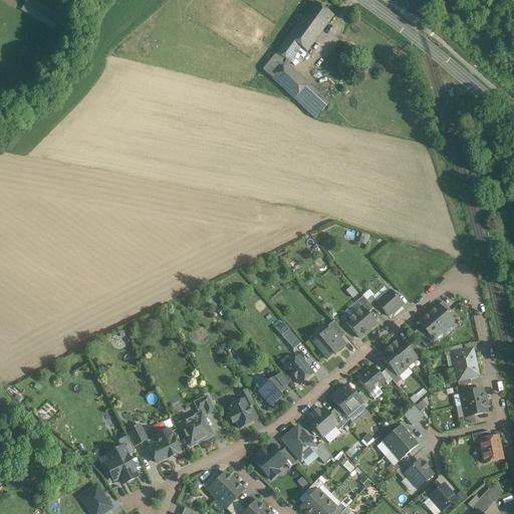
[(63,11),(44,0),(26,0),(24,3),(48,18),(49,16),(57,21),(63,11)]
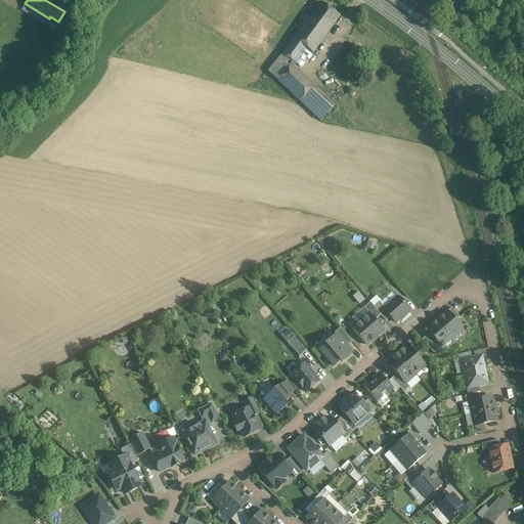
[(340,16),(320,2),(309,16),(329,32),(340,16)]
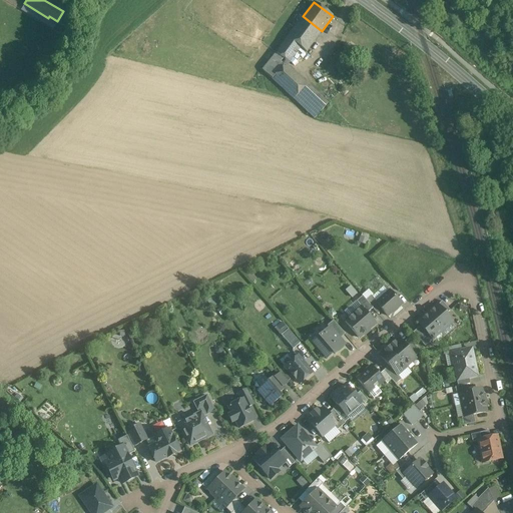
[(322,31),(303,16),(295,27),(276,52),(262,69),(272,78),(286,64),(288,61),(289,62),(300,47),(306,52),(322,31)]
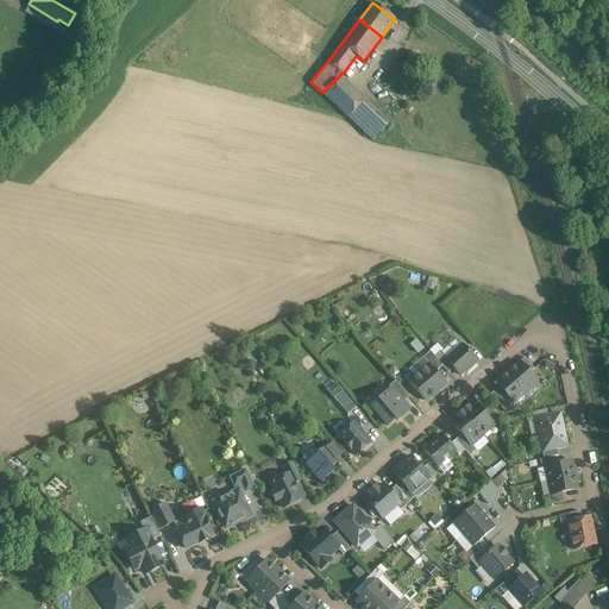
[(344,29),(321,58),(327,62),(350,32),(344,29)]
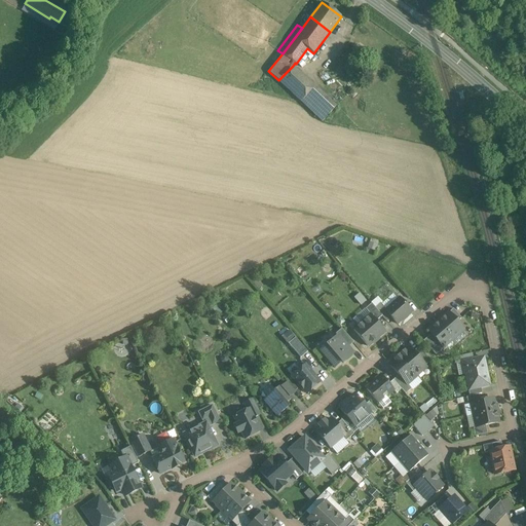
[(293,66),(278,80),(301,102),(315,86),(293,66)]
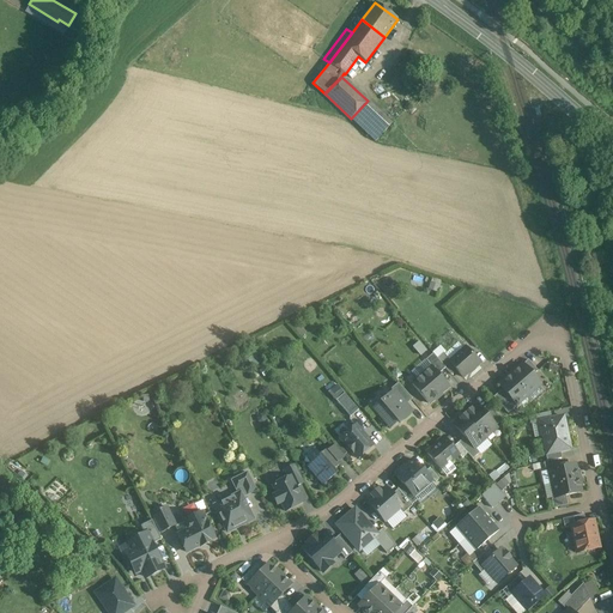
[(377,110),(368,101),(351,119),(362,128),(377,110)]
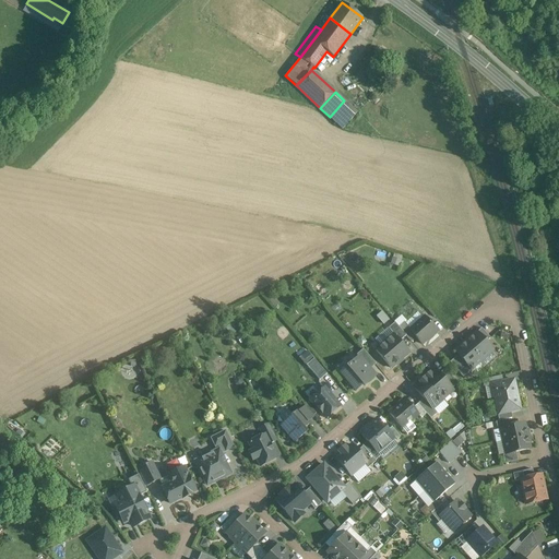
[(356,111),(344,100),(330,117),(342,128),(356,111)]
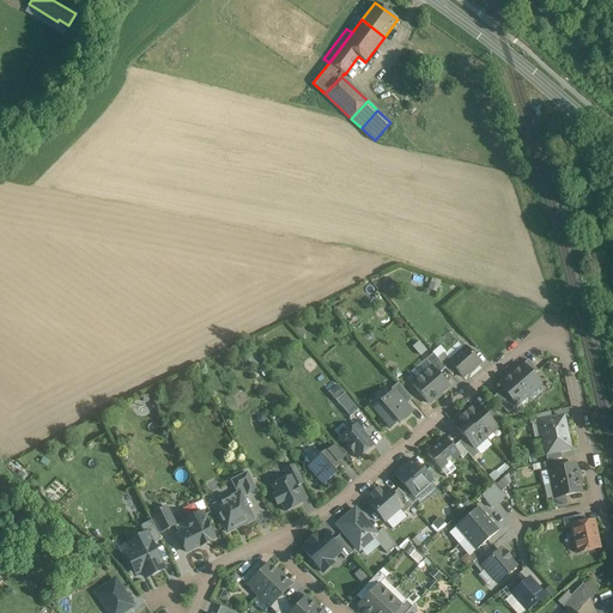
[(466,347),(449,362),(456,369),(462,376),(479,363),(466,347)]
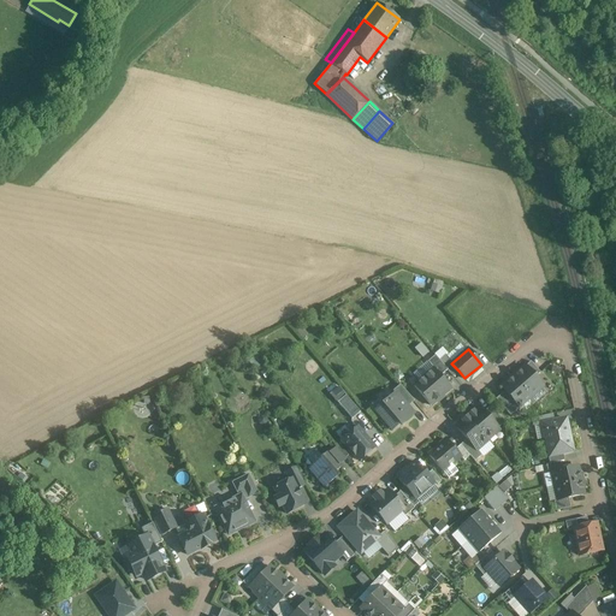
[(434,368),(440,375),(448,369),(439,360),(436,355),(428,361),(434,368)]
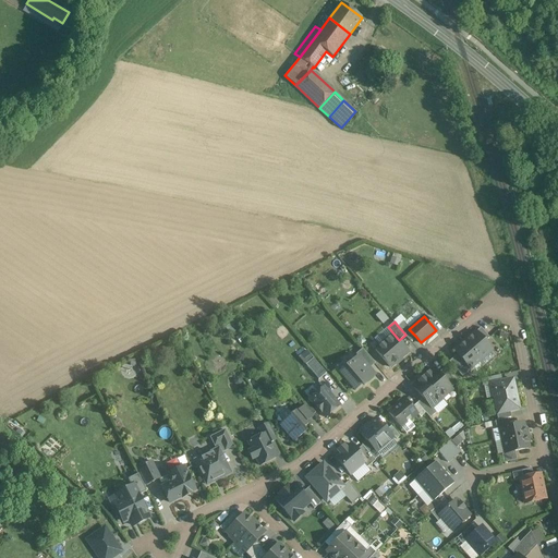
[(403,322),(398,326),(405,335),(411,340),(415,336),(409,329),(403,322)]
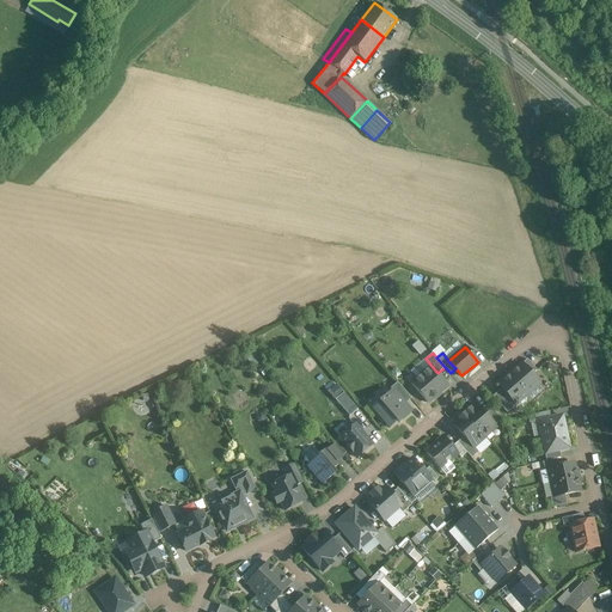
[(407,363),(411,369),(422,361),(418,356),(407,363)]
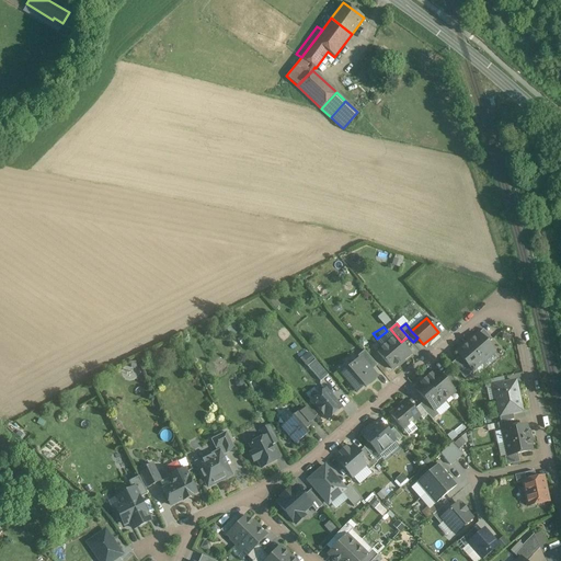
[(478,333),(487,343),(492,339),(483,329),(478,333)]
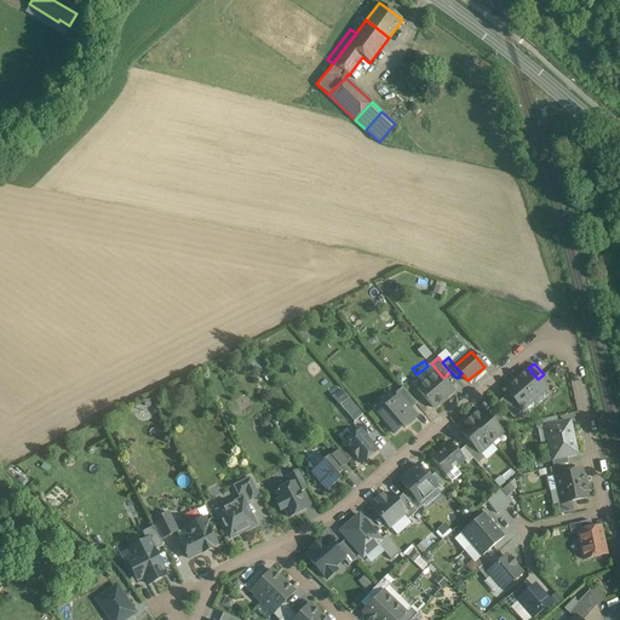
[(528,368),(517,379),(534,399),(546,389),(538,379),(528,368)]
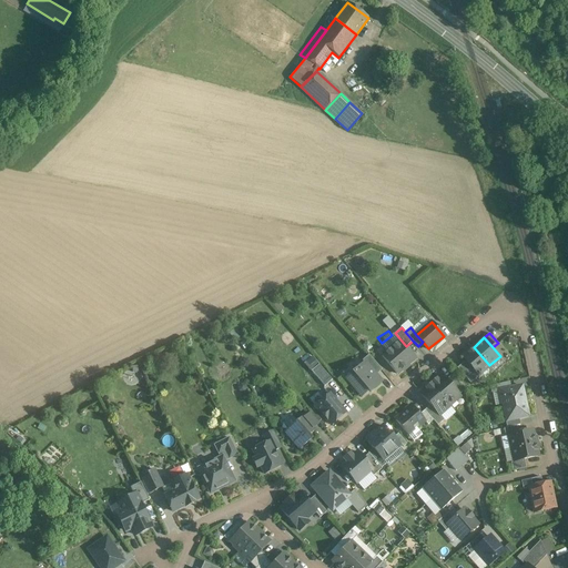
[(382,355),(397,373),(416,357),(406,346),(401,340),(395,345),(392,345),(388,347),(388,351),(382,355)]
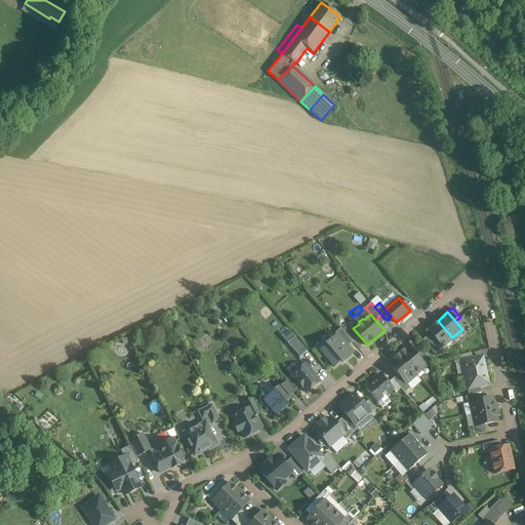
[(431,333),(442,347),(452,337),(438,321),(428,329),(431,333)]
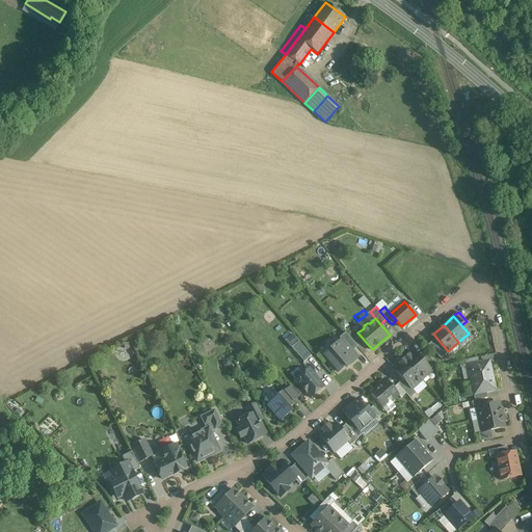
[(342,340),(351,351),(357,346),(346,331),(339,338),(342,340)]
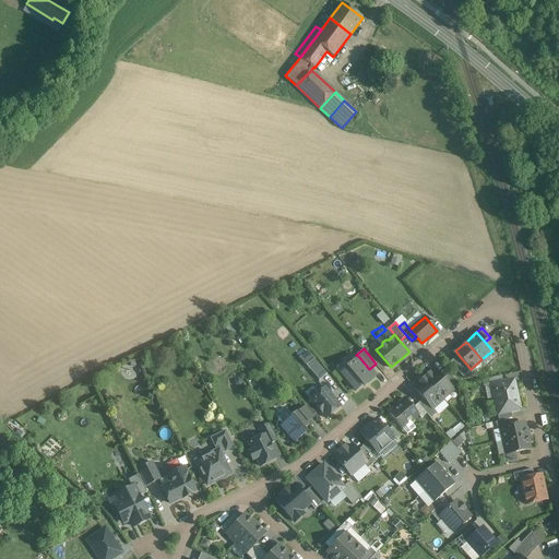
[(471,369),(459,355),(450,361),(463,377),(472,369),(471,369)]
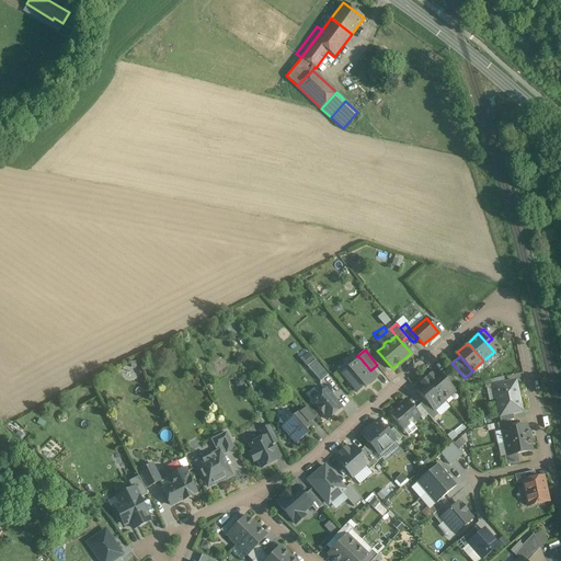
[(343,374),(357,390),(364,385),(365,386),(376,377),(370,370),(361,358),(350,368),(343,374)]
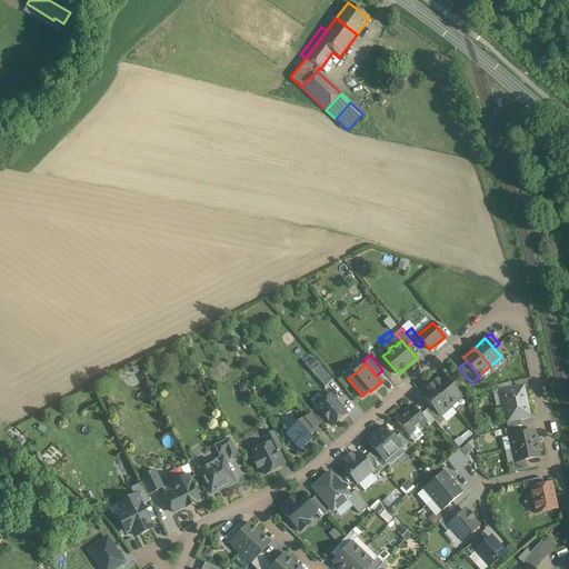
[(312,371),(325,387),(332,380),(319,365),(312,371)]
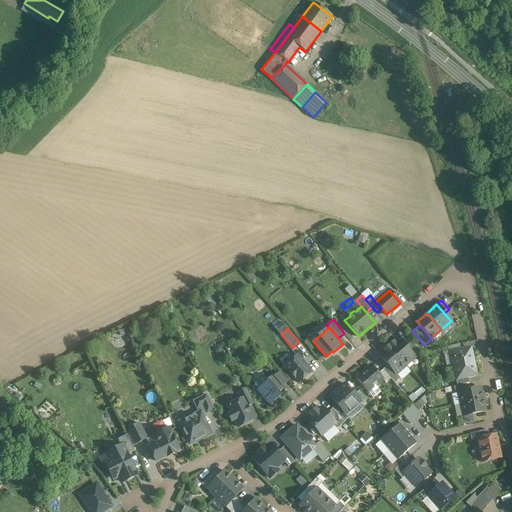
[(389,345),(406,365),(415,357),(414,355),(402,342),(398,337),(389,345)]
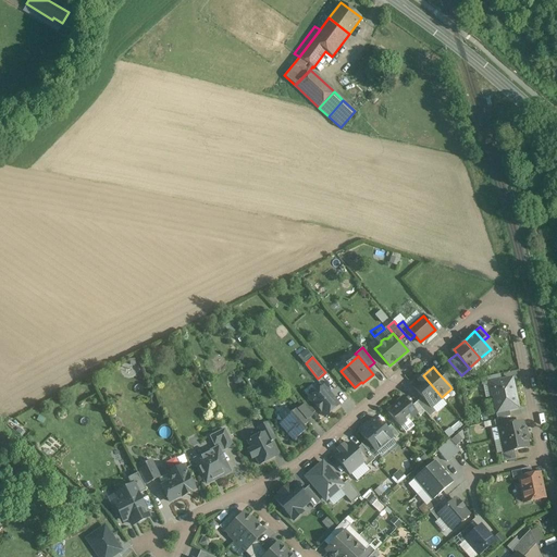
[(444,367),(437,372),(450,386),(457,381),(444,367)]
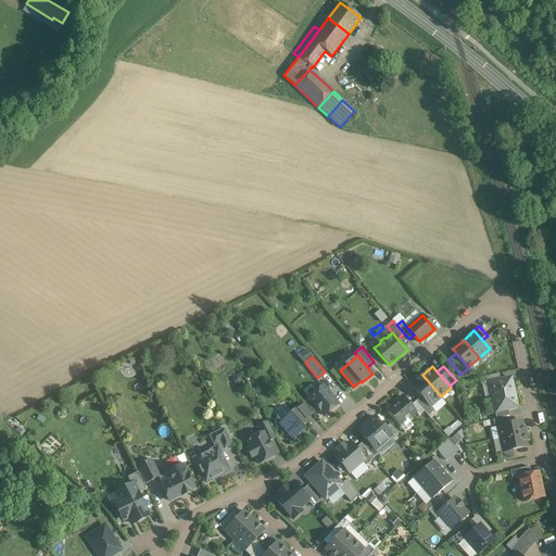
[(422,396),(430,405),(441,396),(422,375),(412,384),(422,396)]
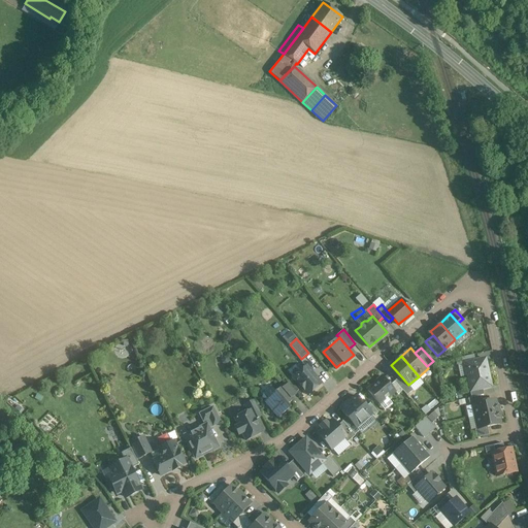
[(471,391),(491,387),(485,358),(465,363),(471,391)]
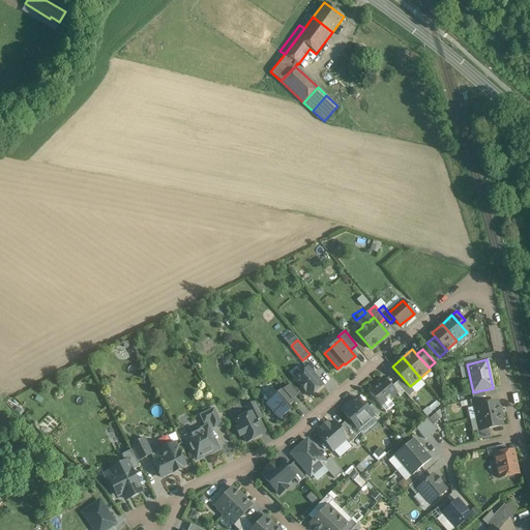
[(305,390),(310,395),(322,385),(317,379),(318,378),(315,375),(314,375),(307,367),(295,378),(300,384),(300,387),(302,390),(305,390)]
